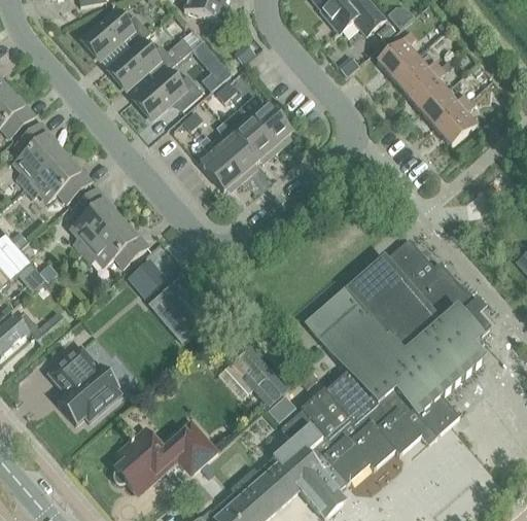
[(186,0),(183,9),(223,23),(231,0),(186,0)]
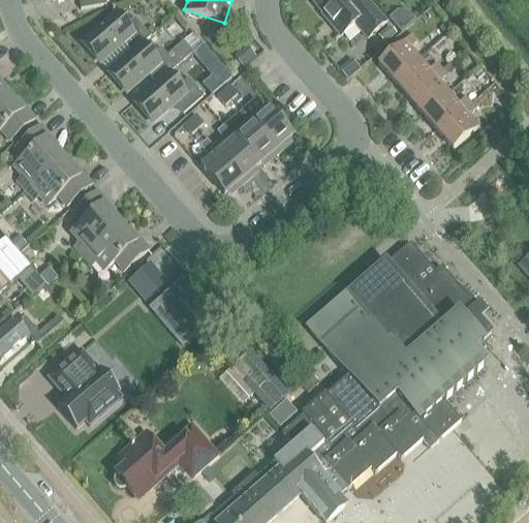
[(315,0),(342,31),(354,20),(368,35),(386,19),(370,0),(354,0),(353,1),(352,0),(315,0)]
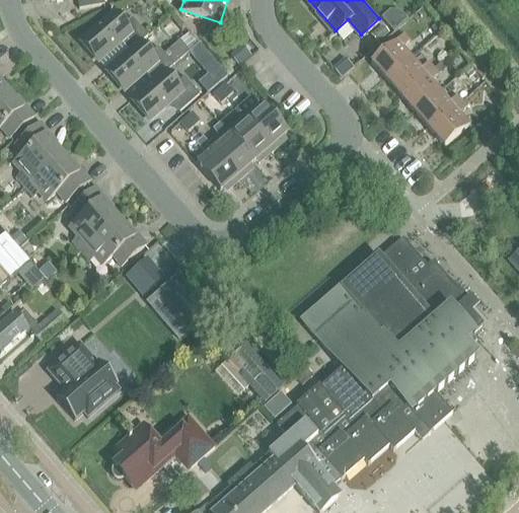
[(393,28),(408,16),(399,8),(389,7),(381,14),(393,28)]
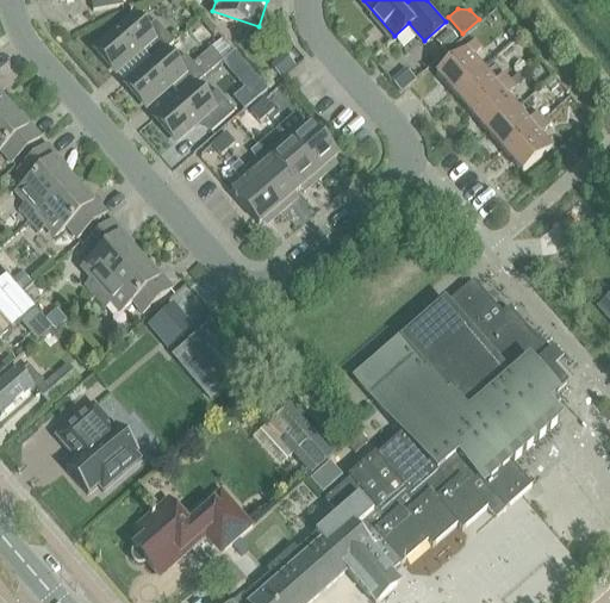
[(134,11),(97,42),(118,66),(141,45),(150,56),(165,44),(166,45),(174,37),(156,16),(147,25),(134,11)]
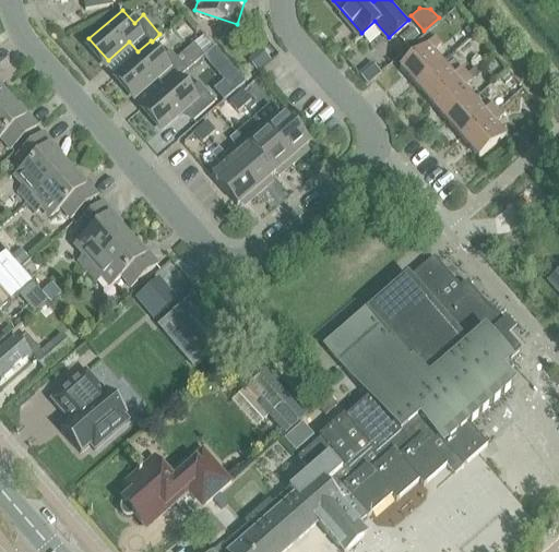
[(412,24),(399,35),(406,44),(419,33),(412,24)]
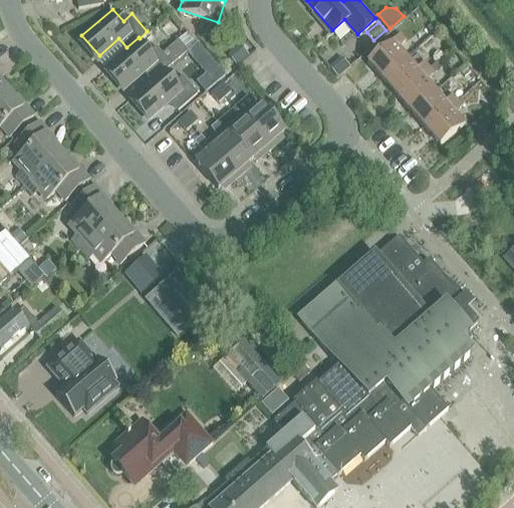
[(126,47),(107,64),(124,84),(145,67),(153,76),(164,66),(165,67),(188,47),(198,39),(188,28),(179,36),(163,49),(157,42),(149,49),(140,38),(139,37),(126,47)]
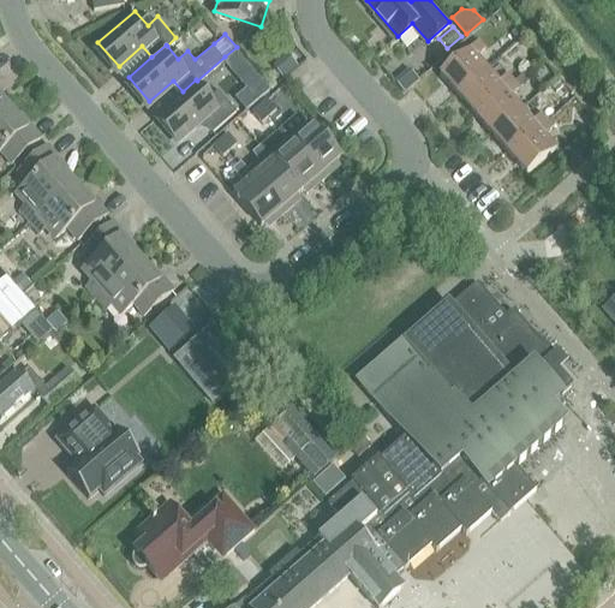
[(440,70),(458,90),(488,64),(477,52),(485,45),(478,36),(440,70)]
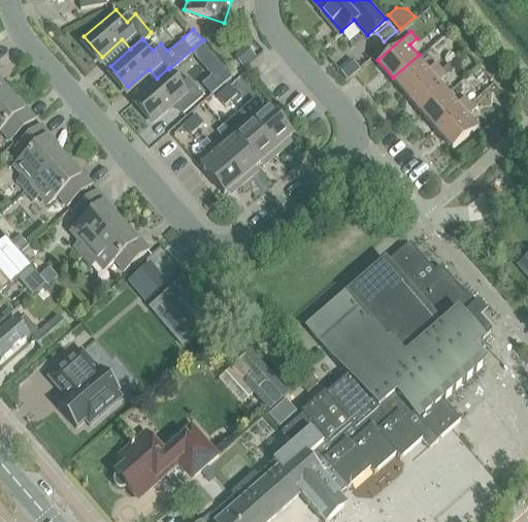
[(393,77),(407,94),(440,65),(435,60),(428,65),(419,55),(393,77)]
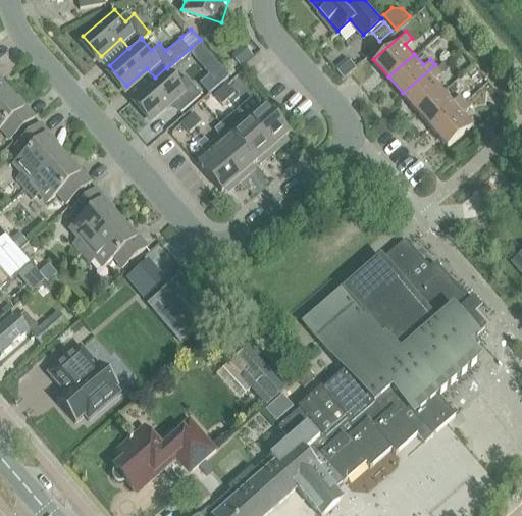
[(217,59),(206,68),(218,83),(229,72),(217,59)]
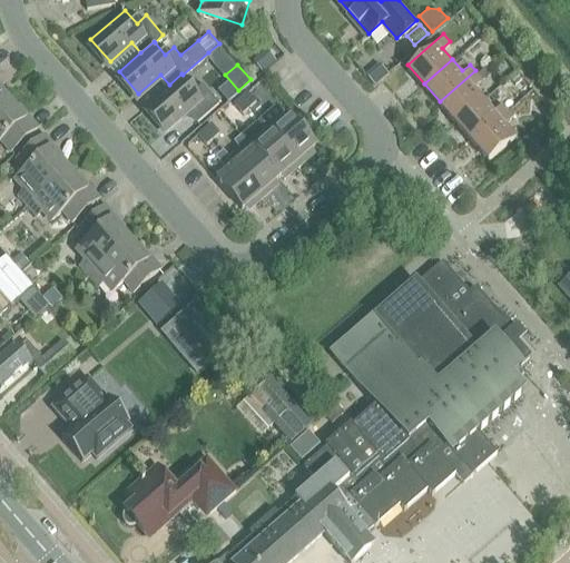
[(440,101),(455,120),(484,96),(474,84),(481,77),(475,70),(440,101)]
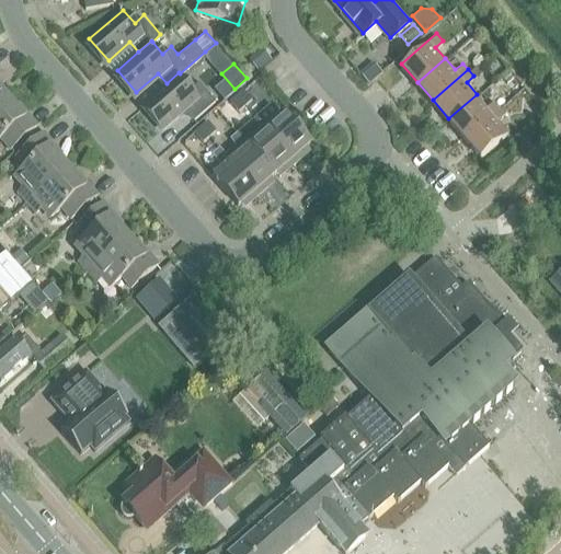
[(508,70),(502,76),(506,81),(513,76),(508,70)]
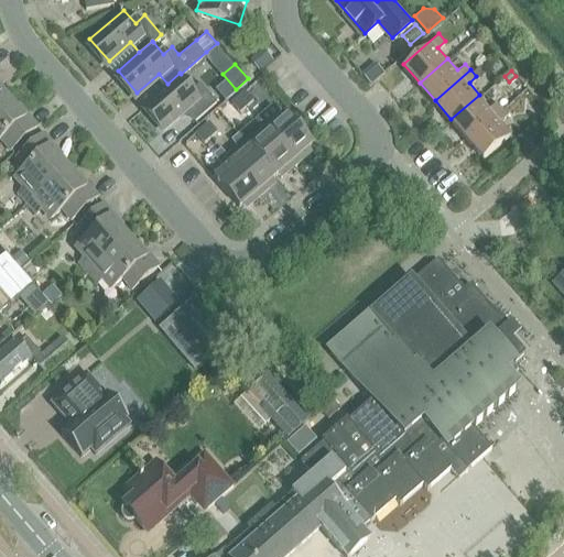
[(9,73),(2,79),(10,88),(17,83),(9,73)]
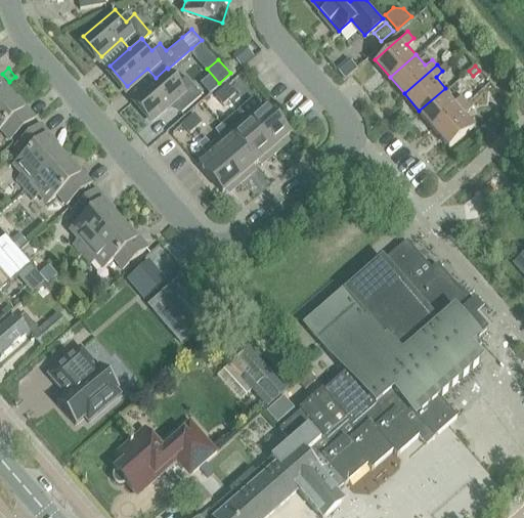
[(167,68),(156,78),(135,95),(153,116),(173,98),(182,109),(202,92),(185,74),(178,80),(168,69),(167,68)]
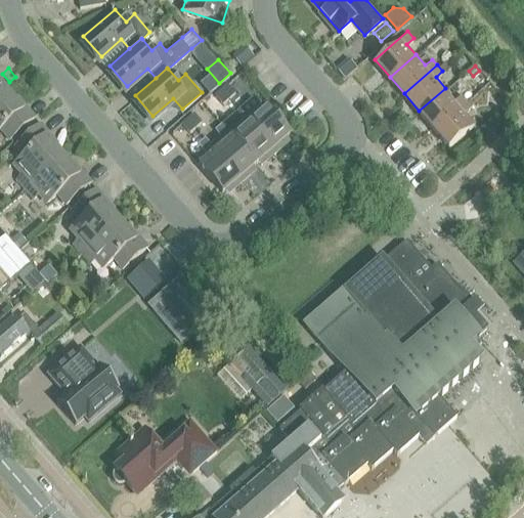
[(227,81),(221,86),(229,96),(235,90),(227,81)]
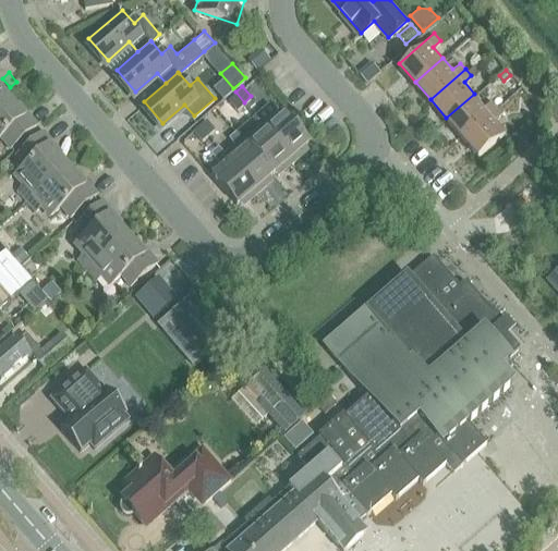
[(244,102),(235,92),(229,98),(238,108),(244,102)]
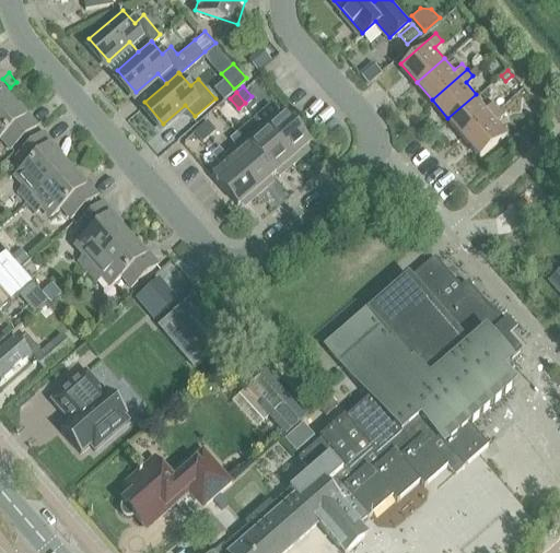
[(7,94),(0,99),(0,134),(1,134),(11,145),(37,122),(27,110),(24,114),(7,94)]
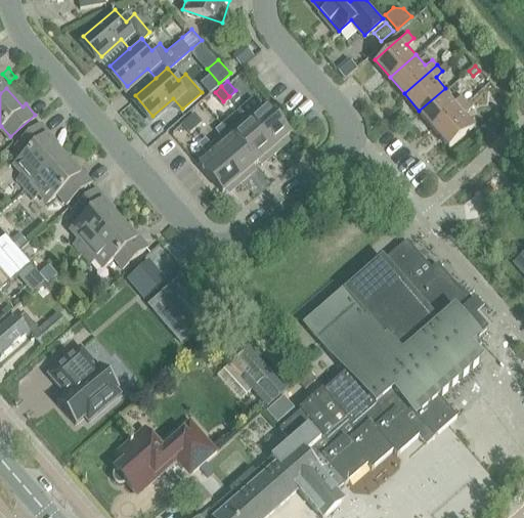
[(419,111),(433,127),(467,98),(462,92),(454,98),(445,88),(419,111)]
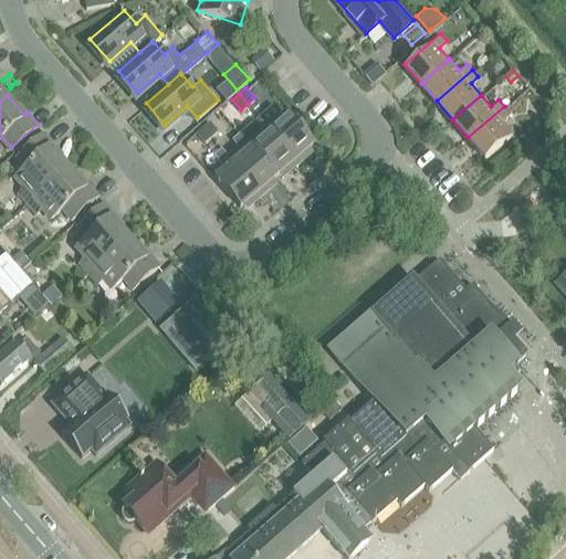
[(504,106),(468,137),(484,156),(513,132),(502,119),(510,113),(504,106)]
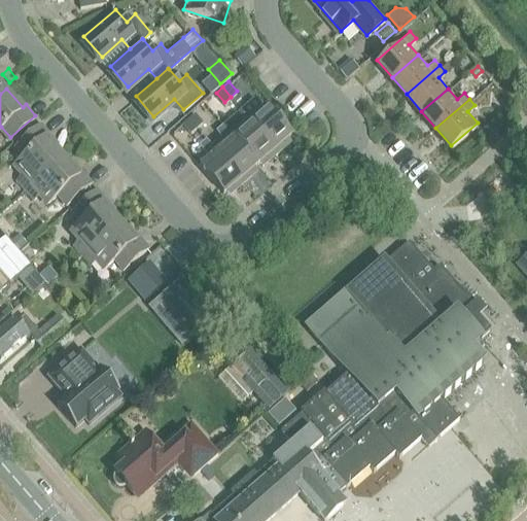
[(247,100),(240,107),(277,149),(285,142),(283,139),(291,131),(268,103),(264,106),(261,103),(255,109),(247,100)]
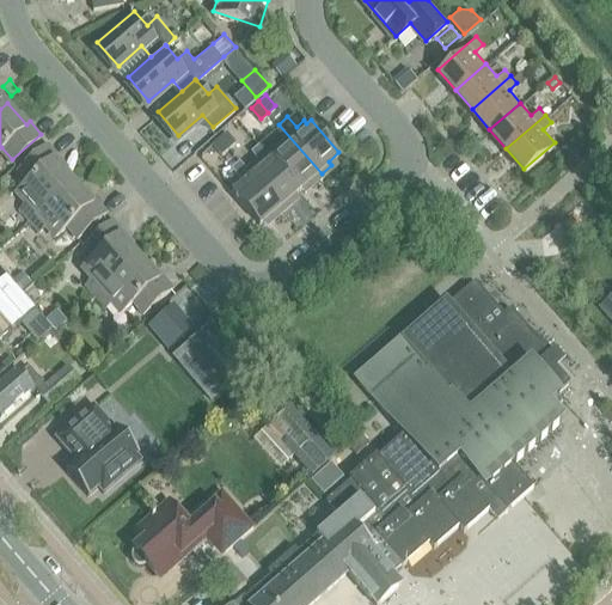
[(279,124),(259,141),(299,187),(308,178),(312,182),(322,173),(279,124)]
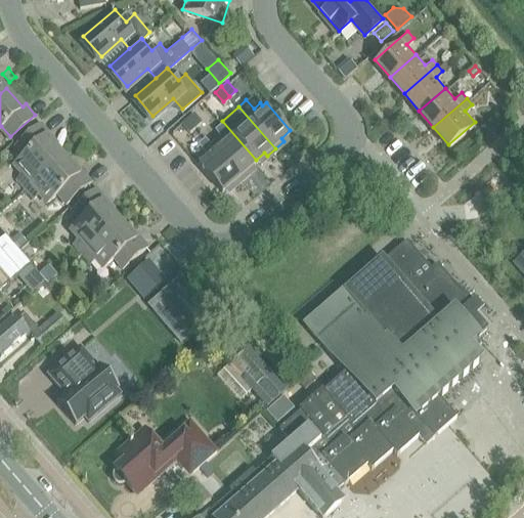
[(194,110),(187,115),(195,125),(203,119),(194,110)]
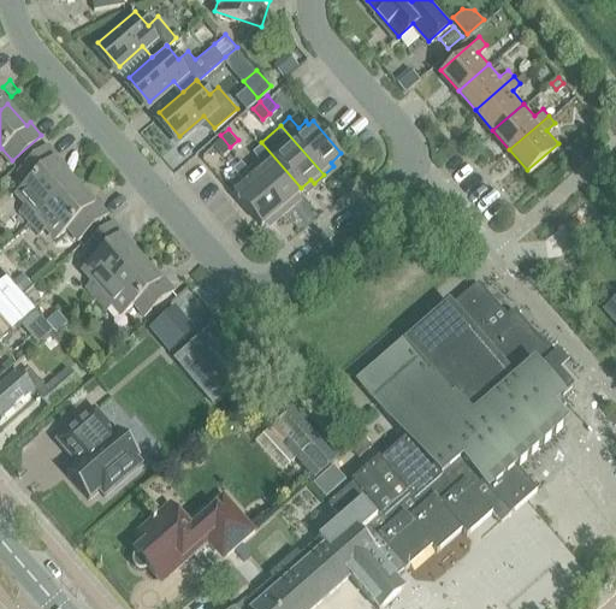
[(230,147),(220,135),(213,141),(223,153),(230,147)]
